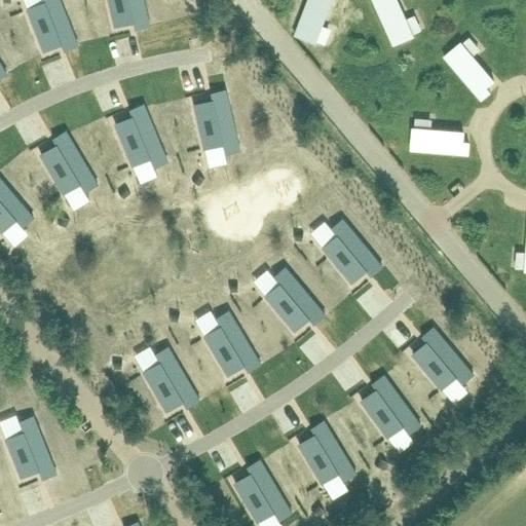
[(43,0),(44,3),(28,10),(43,48),(49,45),(50,47),(61,43),(64,51),(78,46),(59,0),(43,0)]
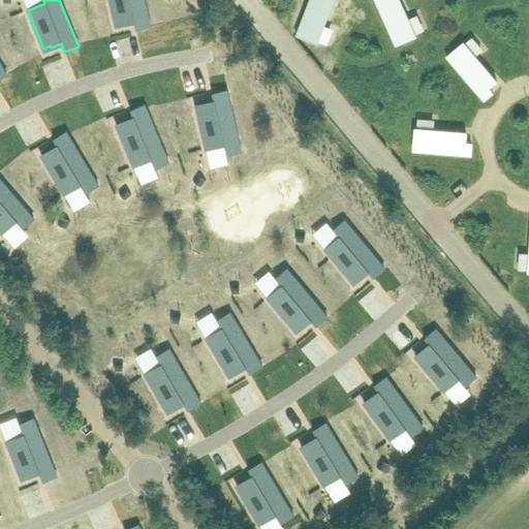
[(109,0),(115,23),(122,21),(122,23),(133,21),(135,30),(150,26),(144,0),(109,0)]
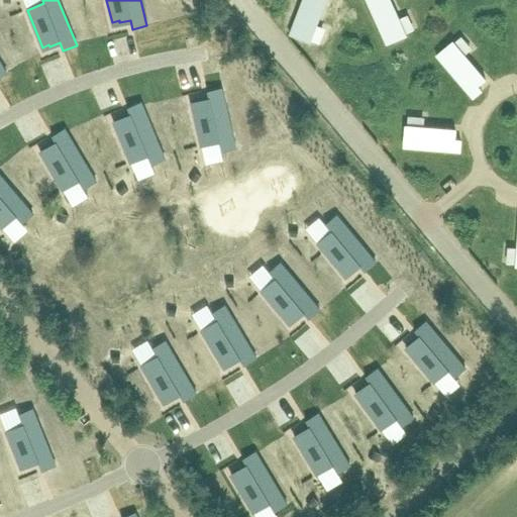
[(302,0),(290,35),(308,41),(315,22),(318,23),(326,0),(302,0)]
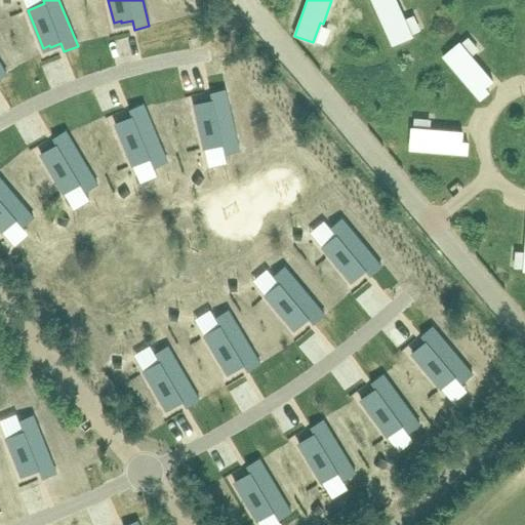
[(371,0),(392,45),(409,37),(401,17),(403,16),(396,0),(371,0)]
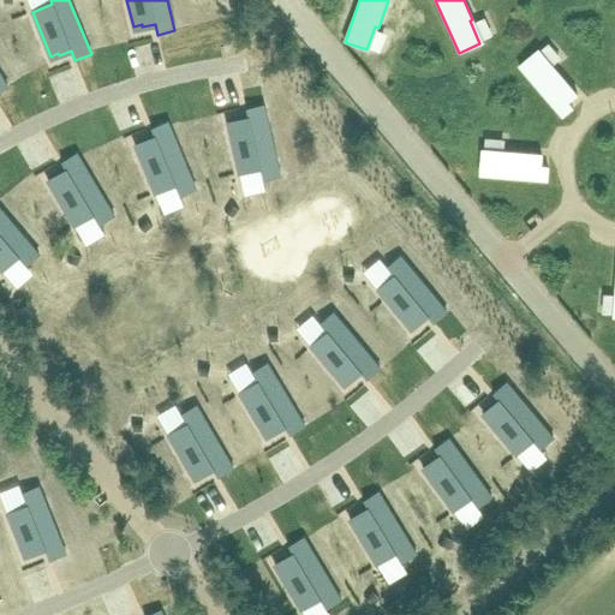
[(209,35),(222,11),(206,3),(193,27),(209,35)]
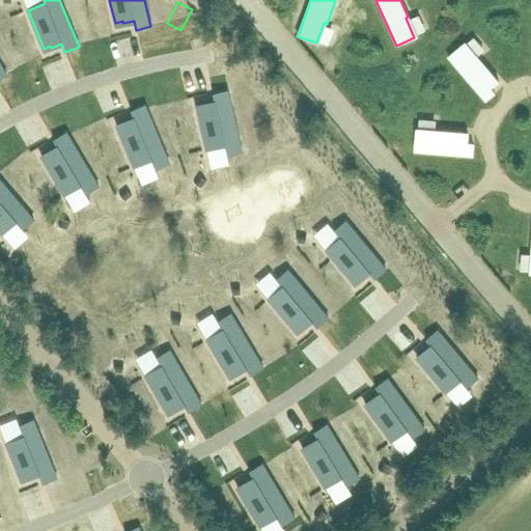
[(479,59),(477,61),(463,45),(448,58),(485,101),(495,92),(491,88),(498,81),(479,59)]
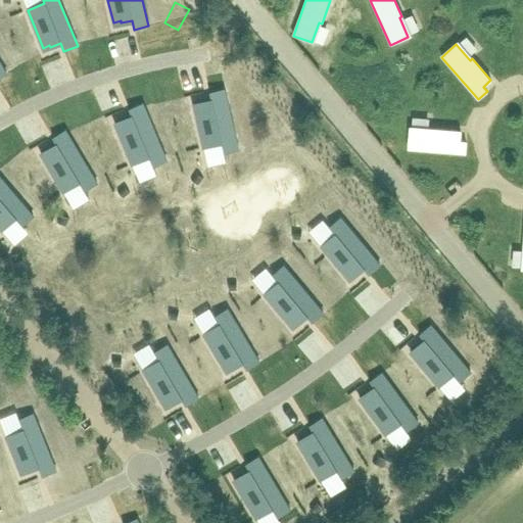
[(225,52),(218,59),(232,74),(239,66),(225,52)]
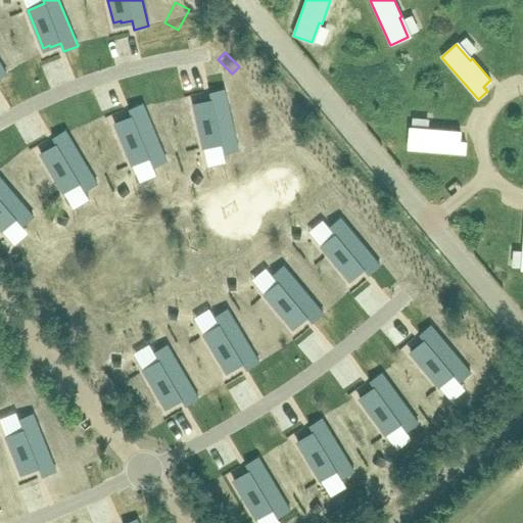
[(210,102),(193,107),(202,147),(209,146),(210,147),(221,145),(223,154),(237,150),(223,89),(207,92),(210,102)]
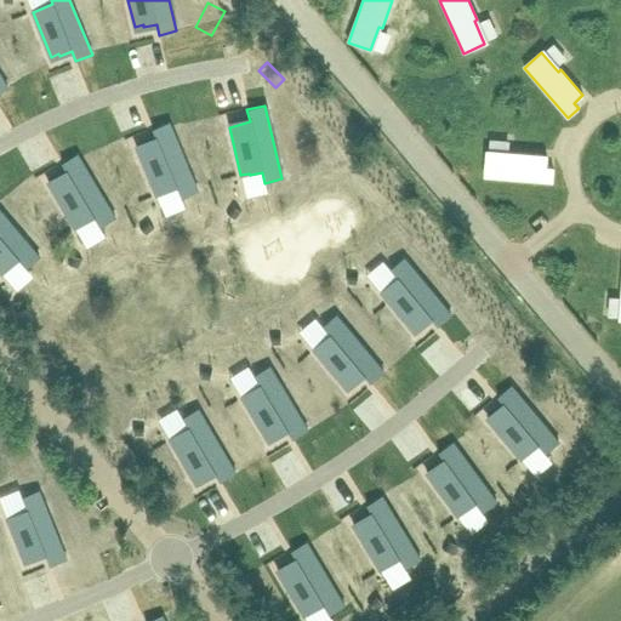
[(157,141),(136,148),(155,194),(163,191),(164,193),(176,188),(180,199),(197,192),(169,123),(152,129),(157,141)]
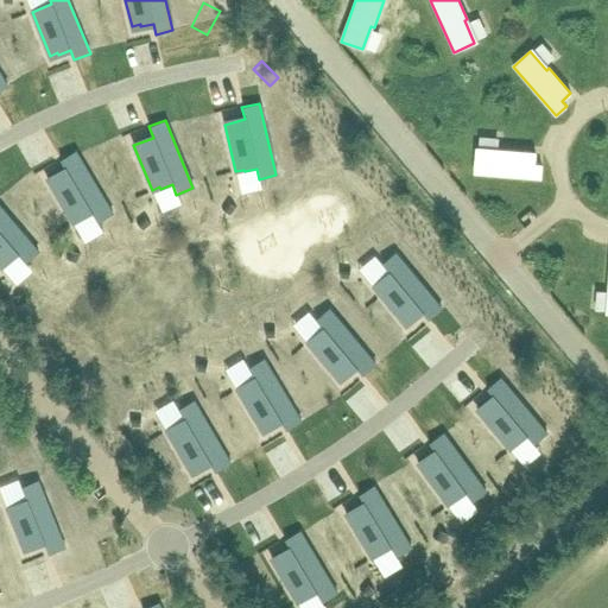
[(208,122),(190,137),(207,158),(225,144),(208,122)]
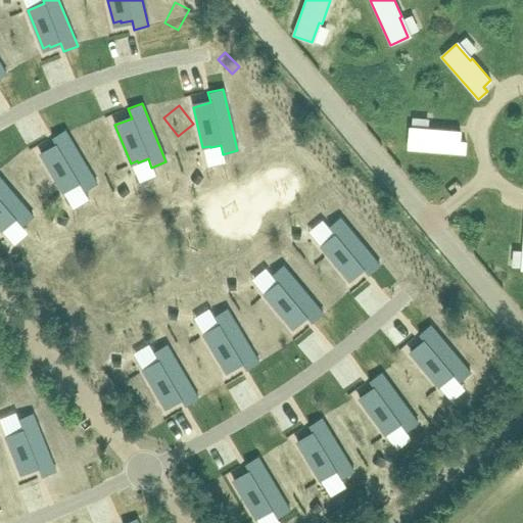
[(431,129),(431,132),(410,130),(409,149),(465,154),(465,142),(459,141),(460,131),(431,129)]
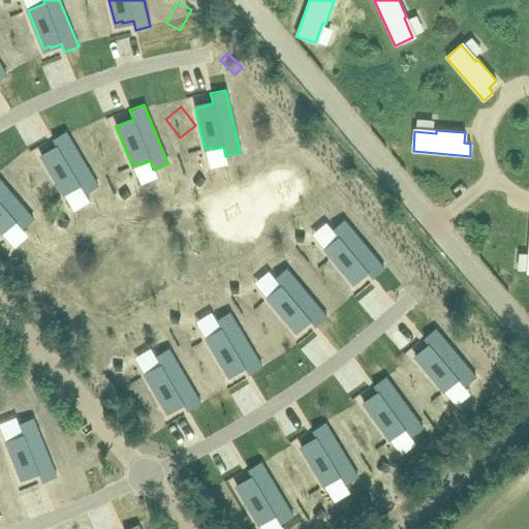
[(58,147),(41,157),(62,192),(68,189),(69,190),(80,185),(84,193),(97,185),(64,131),(53,138),(58,147)]
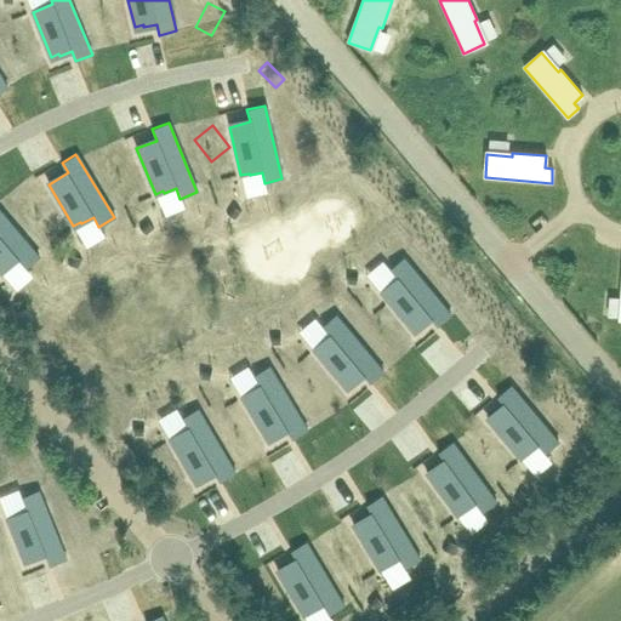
[(187,232),(199,221),(183,204),(171,215),(187,232)]
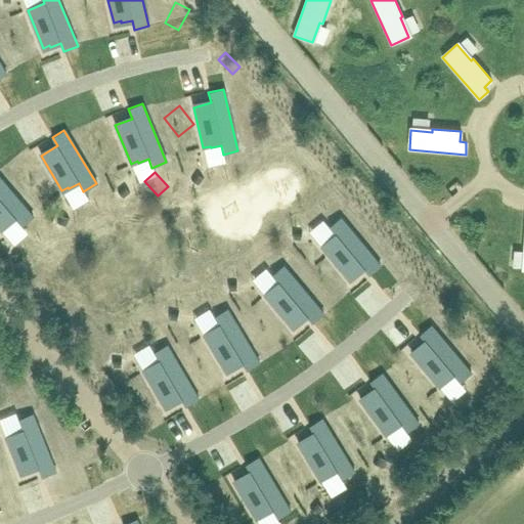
[(0,228),(0,229),(6,224),(7,226),(15,219),(22,225),(33,216),(0,178),(0,228)]
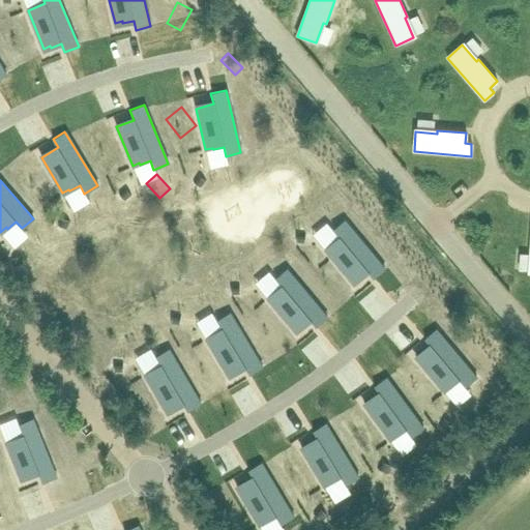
[(59,210),(72,231),(80,225),(66,205),(59,210)]
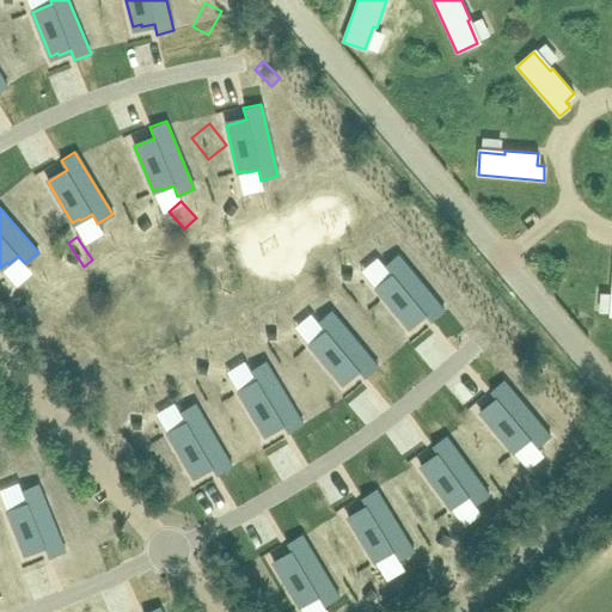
[(307,261),(319,249),(308,238),(297,250),(307,261)]
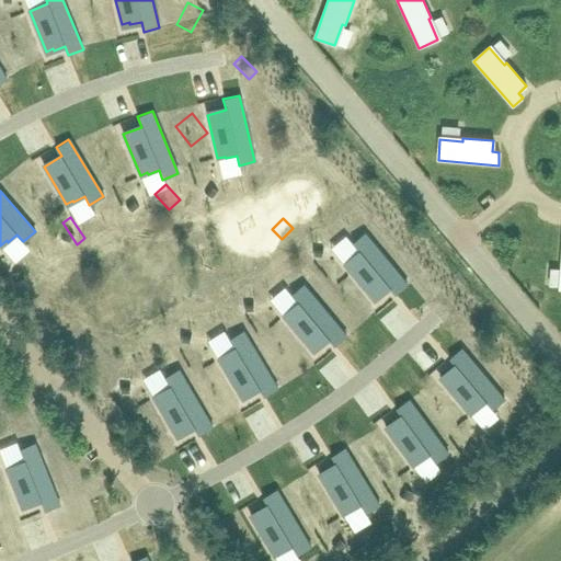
[(358,251),(344,263),(374,298),(379,294),(381,295),(391,287),(396,293),(409,282),(364,232),(352,242),(358,251)]
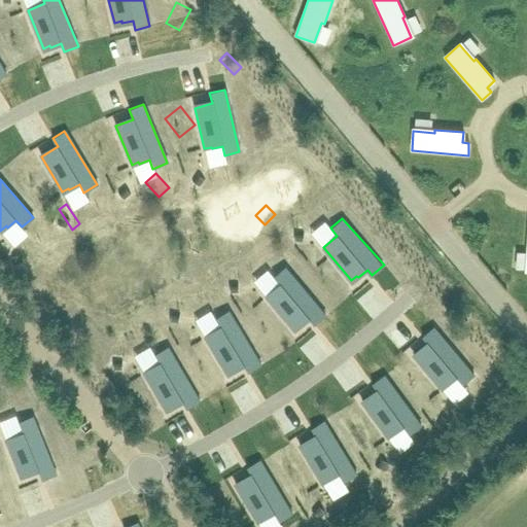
[(227,244),(241,237),(236,227),(222,235),(227,244)]
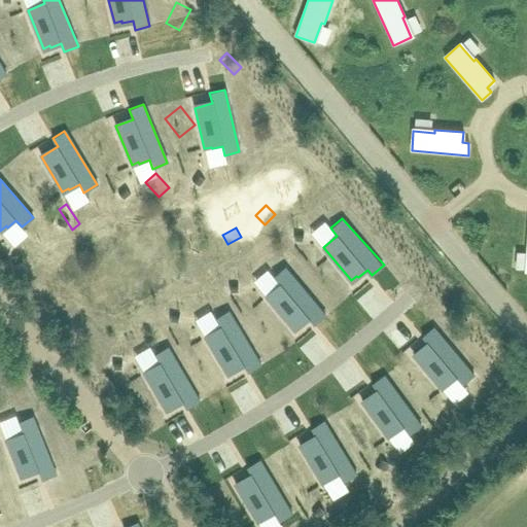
[(280,284),(266,295),(294,328),(300,324),(301,325),(310,317),(315,323),(326,313),(285,267),(274,276),(280,284)]
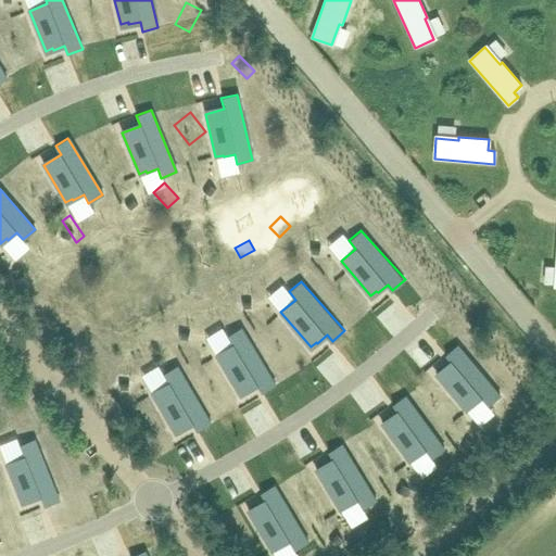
[(234,345),(216,355),(238,393),(245,389),(247,391),(257,384),(261,392),(275,383),(241,327),(227,335),(234,345)]
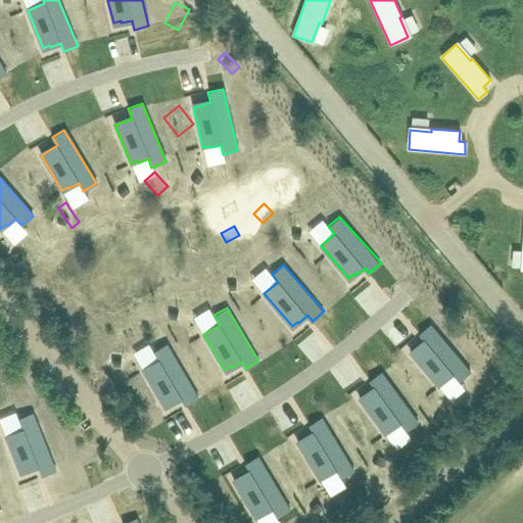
[(425,342),(411,353),(437,385),(443,381),(444,382),(453,376),(459,383),(470,373),(430,325),(419,334),(425,342)]
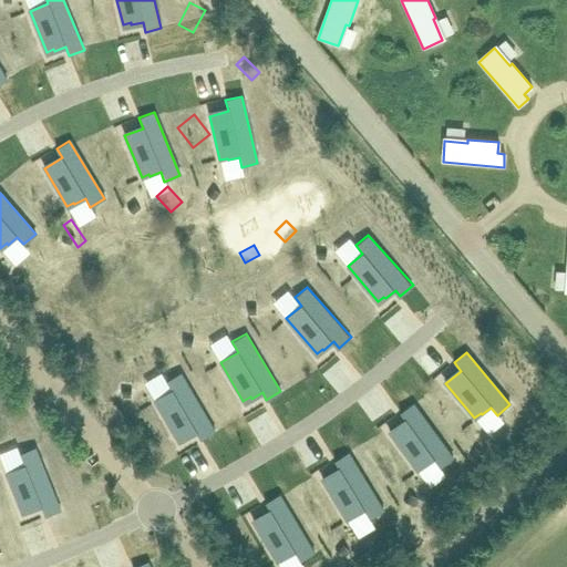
[(173,391),(155,401),(177,440),(184,435),(185,437),(197,431),(200,439),(215,430),(181,372),(166,380),(173,391)]
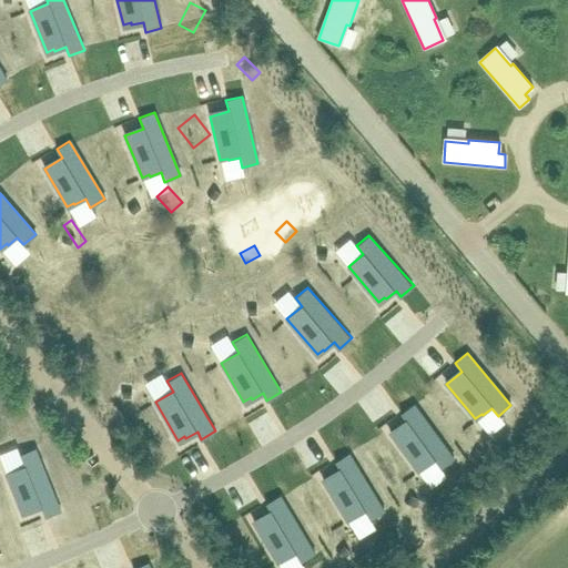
[(407,422),(391,434),(418,470),(425,466),(426,468),(436,460),(442,468),(455,459),(414,404),(402,413),(407,422)]
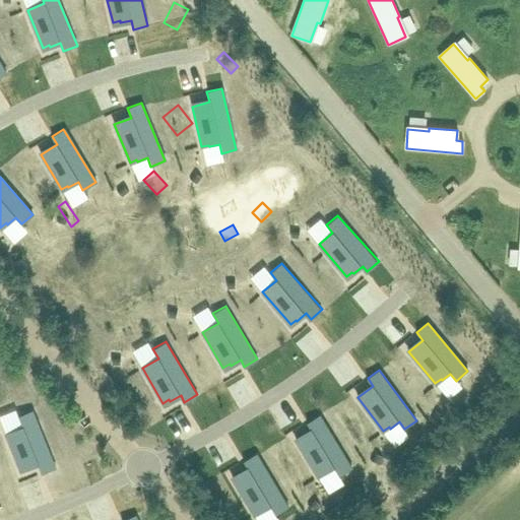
[(22,426),(6,433),(20,468),(27,466),(27,468),(38,464),(42,472),(55,467),(33,410),(18,415),(22,426)]
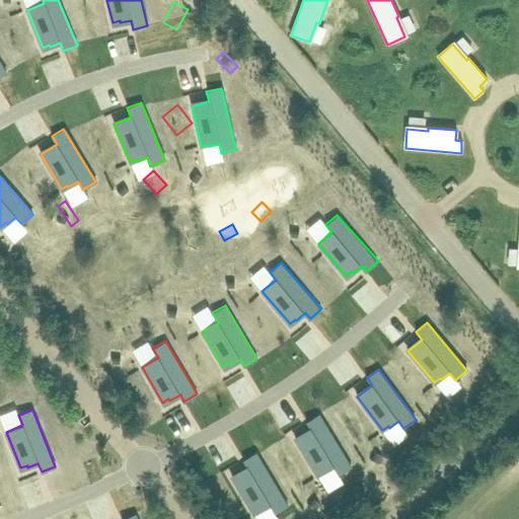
[(311,430),(296,440),(316,473),(322,469),(323,471),(332,465),(338,473),(350,465),(318,414),(305,422),(311,430)]
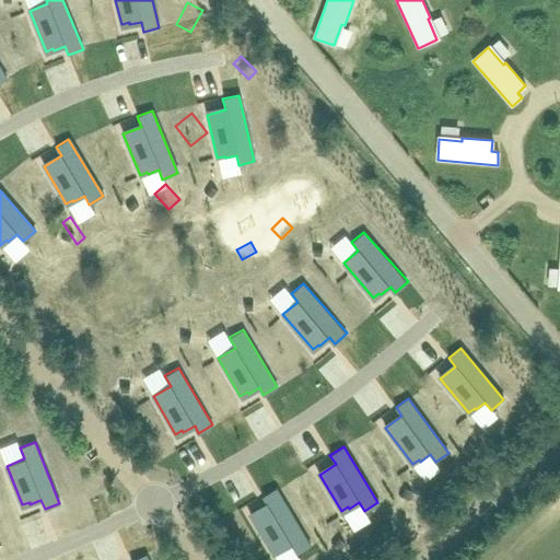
[(269,508),(252,517),(273,552),(280,549),(281,550),(291,545),(296,553),(311,545),(276,488),(263,497),(269,508)]
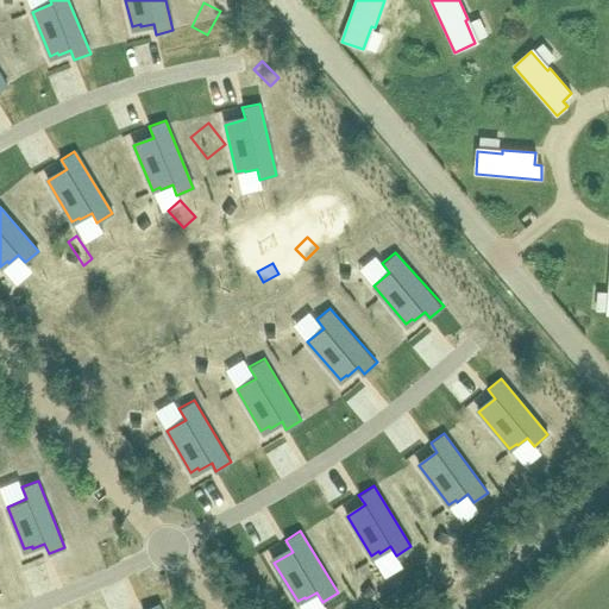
[(282,586),(268,594),(275,608),(289,601),(282,586)]
